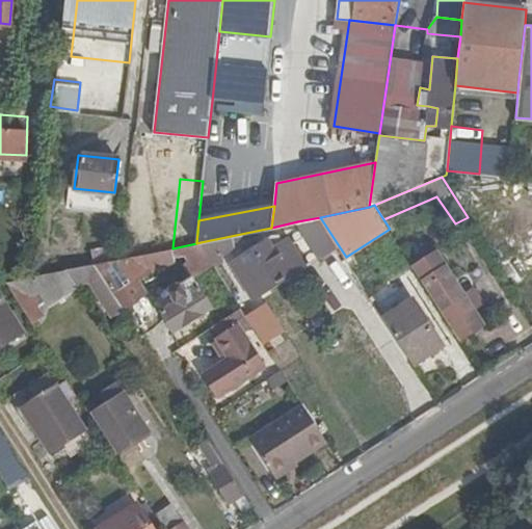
[(338,244),(320,217),(297,221),(320,255),(338,244)]
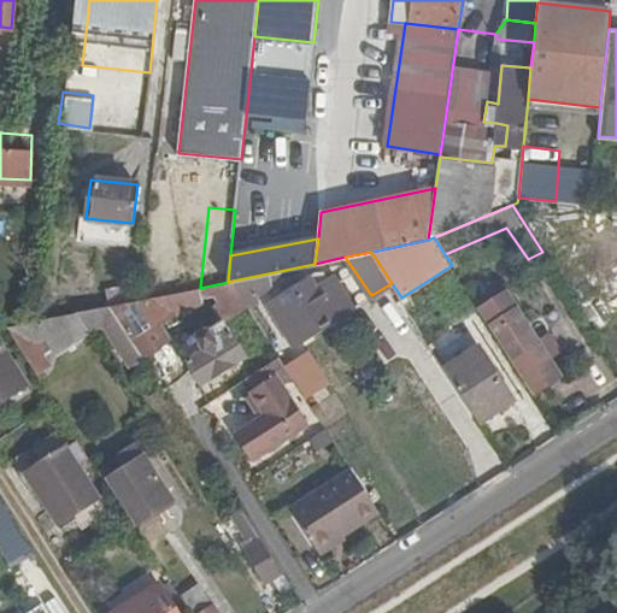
[(354,305),(335,275),(328,278),(322,271),(315,272),(287,290),(288,292),(277,299),(283,307),(275,313),(295,345),(354,305)]
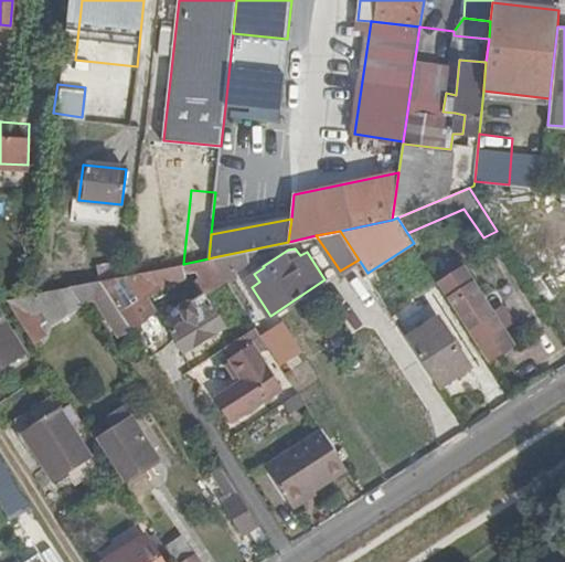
[(172,266),(156,269),(158,284),(159,286),(193,273),(205,292),(226,278),(213,257),(209,258),(183,264),(172,266)]
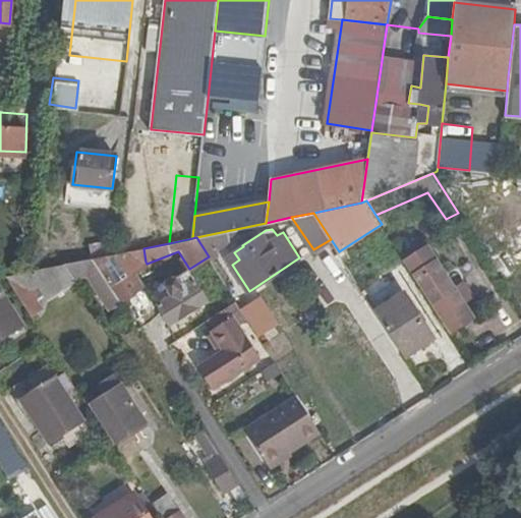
[(520,268),(506,244),(488,256),(503,279),(520,268)]
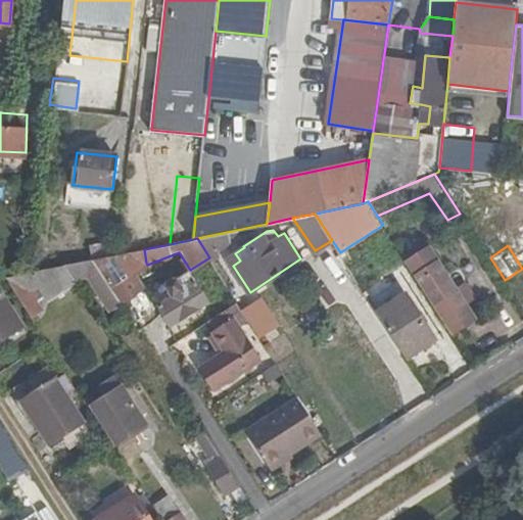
[(407,262),(452,332),(475,317),(466,303),(474,297),(466,284),(458,289),(431,247),(407,262)]
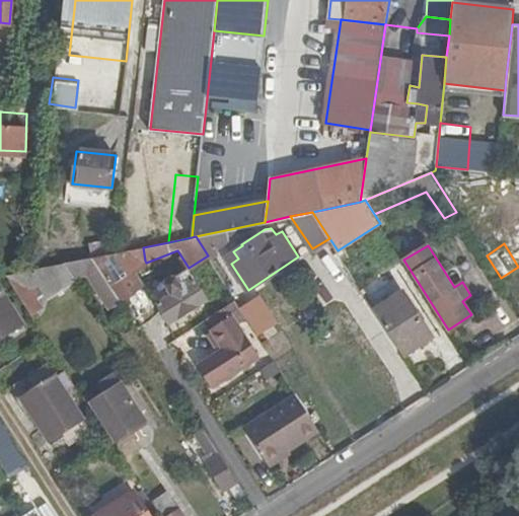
[(93,258),(118,295),(138,282),(131,270),(145,261),(143,247),(119,252),(93,258)]
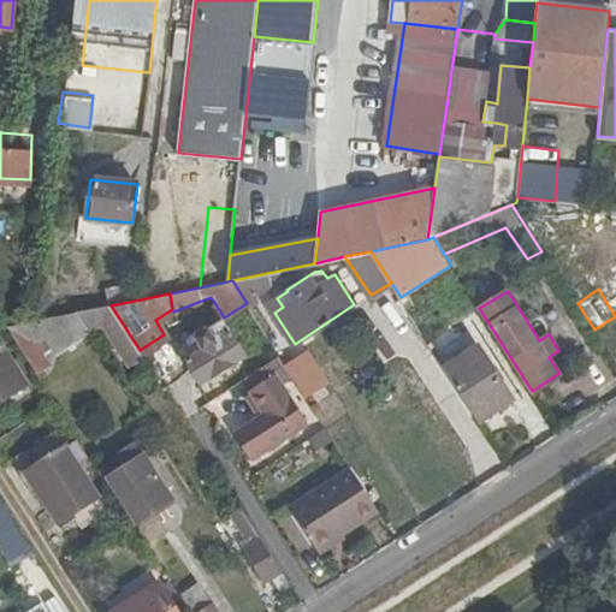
[(78,312),(90,331),(104,322),(126,358),(140,350),(111,306),(78,312)]
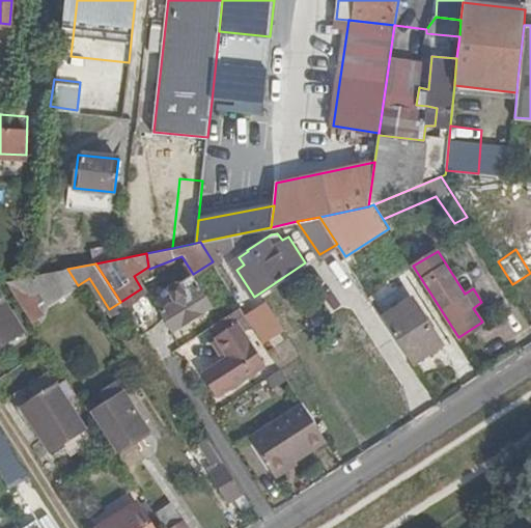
[(48,304),(78,285),(67,269),(34,275),(7,281),(35,325),(39,323),(36,316),(42,312),(32,298),(39,292),(48,304)]
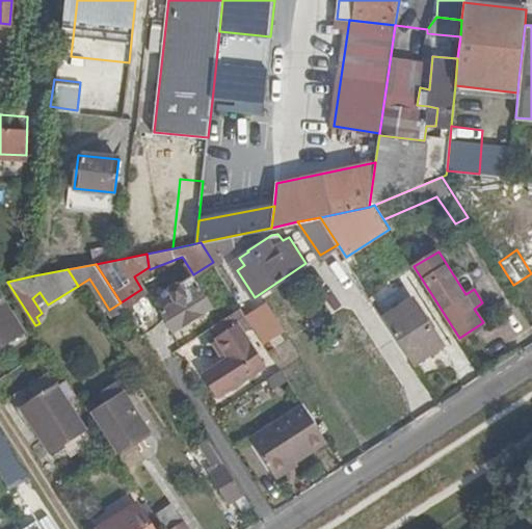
[(174,333),(212,308),(193,279),(182,286),(176,286),(169,290),(168,295),(174,303),(161,312),(174,333)]
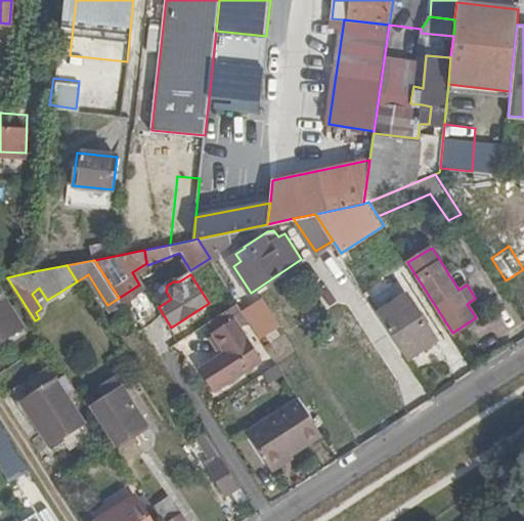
[(0,342),(23,328),(1,293),(0,293),(0,342)]
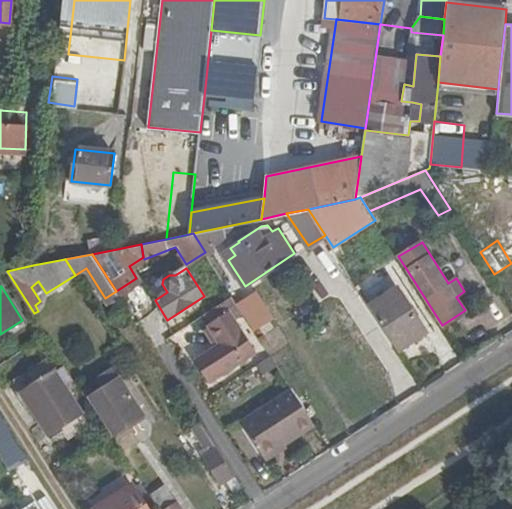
[(369,303),(399,350),(426,332),(396,286),(369,303)]
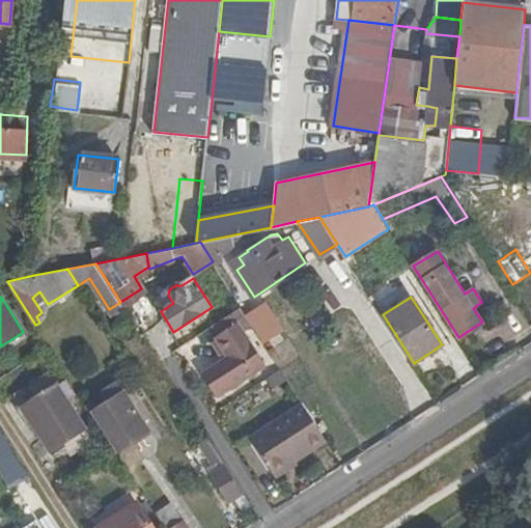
[(220,335),(231,354),(205,371),(219,391),(262,361),(242,329),(252,323),(241,305),(213,323),(220,335)]
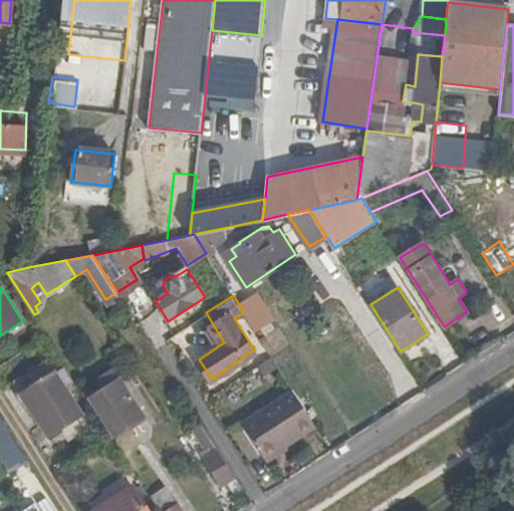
[(74,435),(89,425),(64,386),(72,379),(64,366),(55,371),(47,358),(16,378),(25,393),(22,395),(49,435),(62,427),(65,432),(71,430),(74,435)]
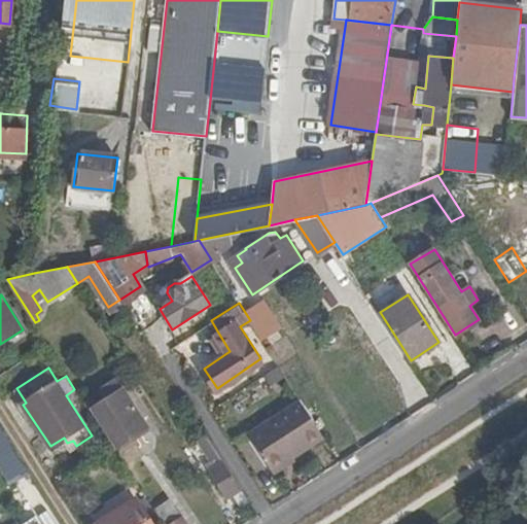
[(117,446),(148,425),(118,381),(103,390),(107,399),(94,409),(117,446)]
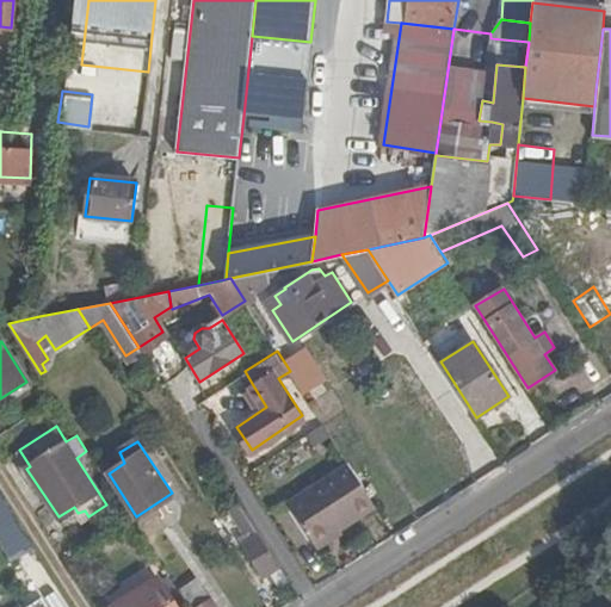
[(338,528),(376,505),(347,460),(288,500),(315,542),(338,528)]
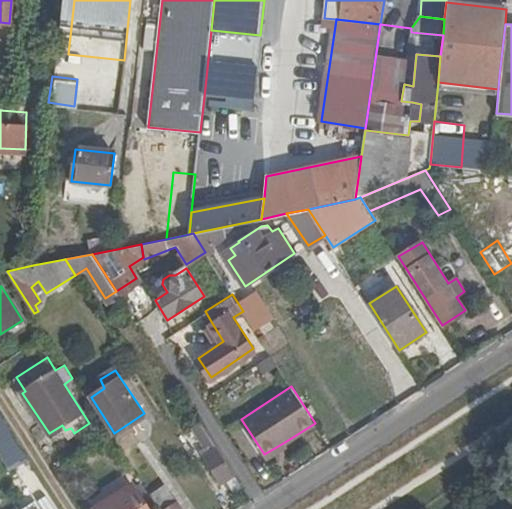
[(0,442),(13,433),(0,412),(0,442)]
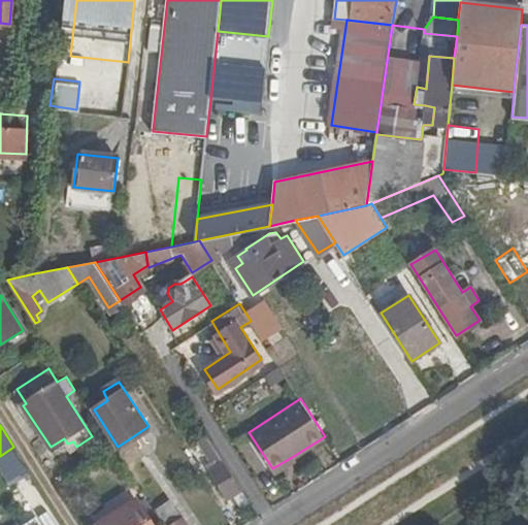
[(242,507),(250,502),(206,434),(198,439),(216,465),(209,469),(228,498),(234,495),(242,507)]
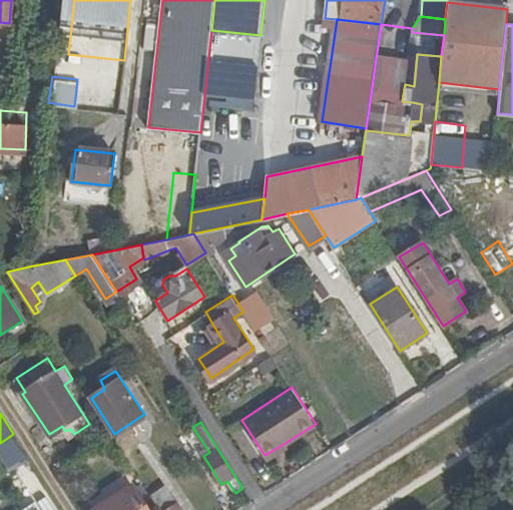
[(286,448),(284,444),(265,455),(267,459),(286,448)]
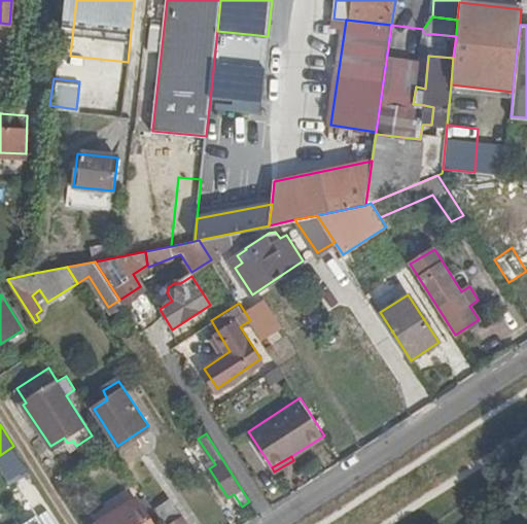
[(152,523),(136,498),(94,523),(152,523)]
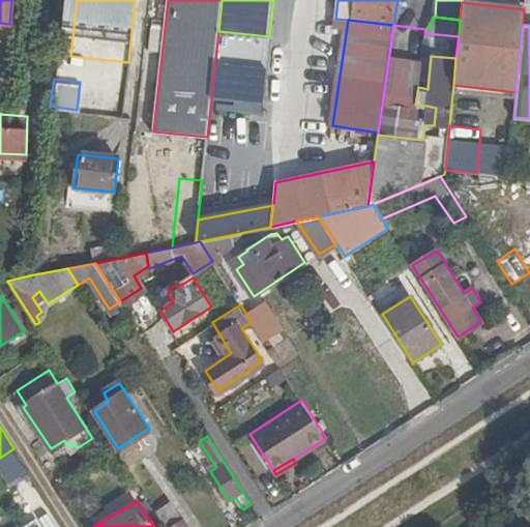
[(155,511),(165,526),(187,526),(172,501),(155,511)]
